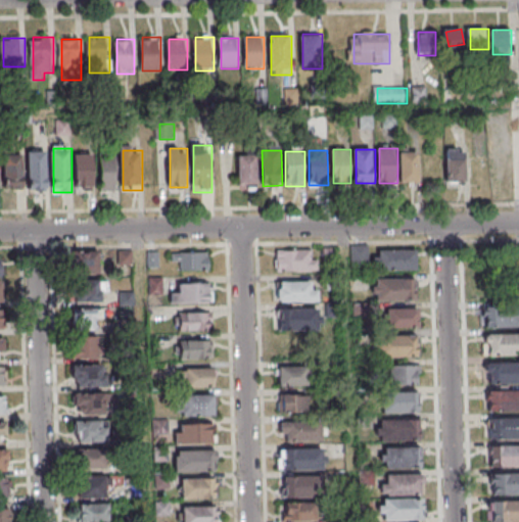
[(449,151),(449,185),(468,185),(468,151),(449,151)]
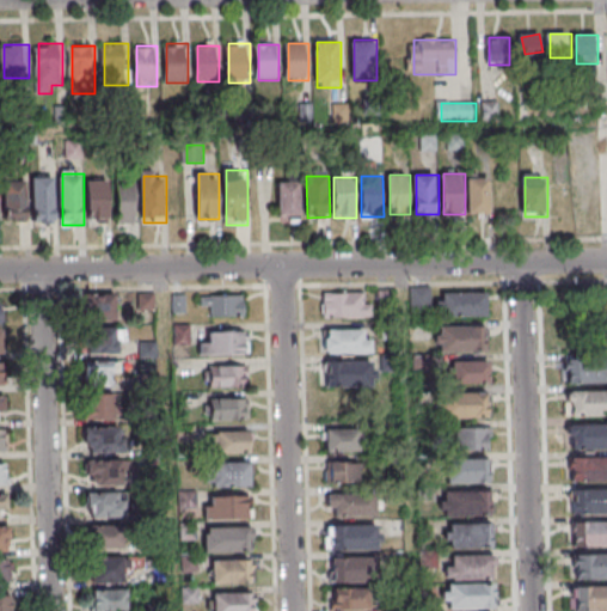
[(36,178),(36,222),(57,222),(57,178),(36,178)]
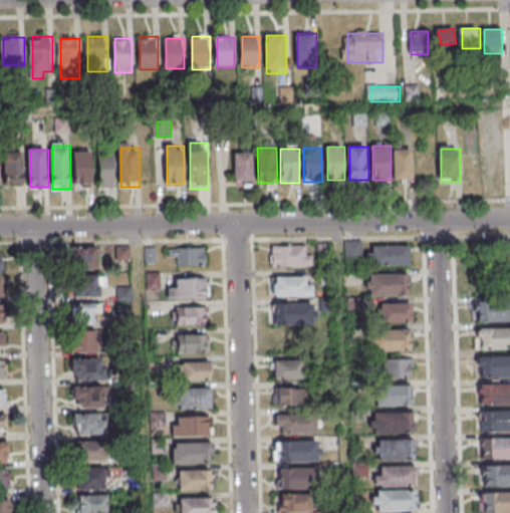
[(413,180),(413,150),(396,150),(396,180),(413,180)]
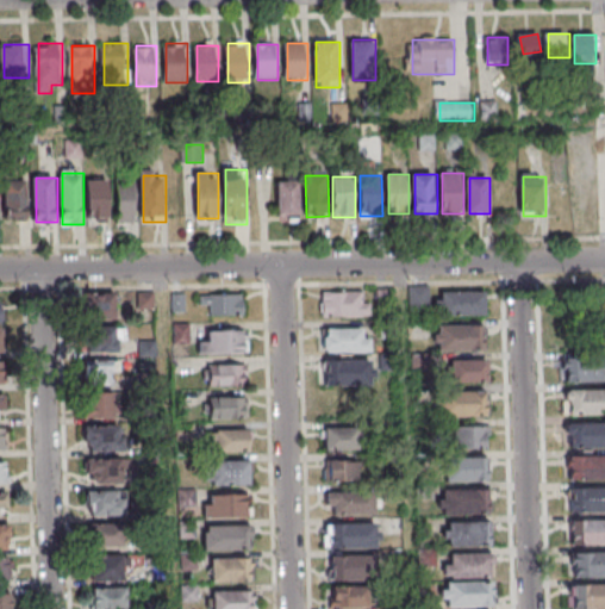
[(29,180),(6,180),(6,221),(29,221),(29,180)]
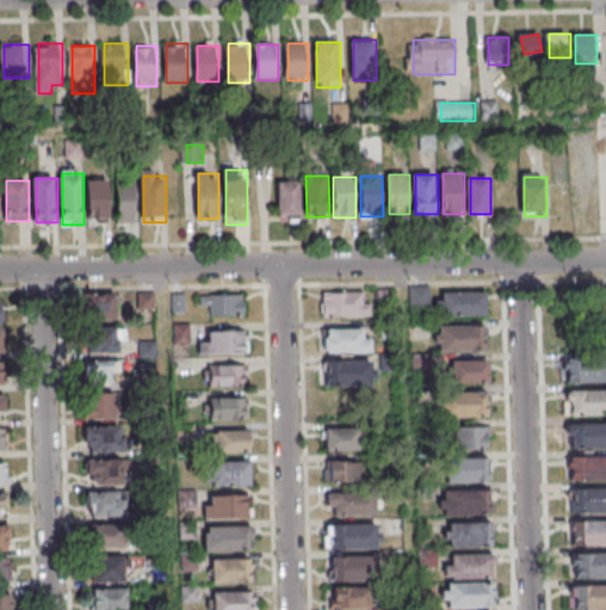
[(88,222),(111,222),(111,180),(88,180),(88,222)]
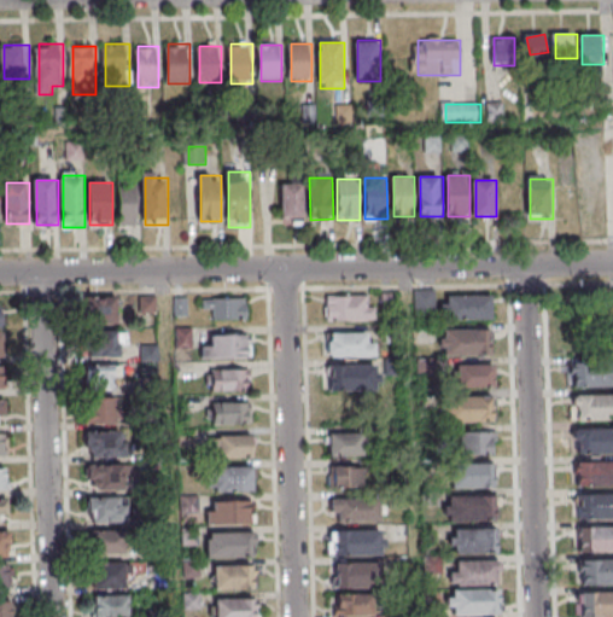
[(284,182),(284,225),(304,225),(304,182),(284,182)]
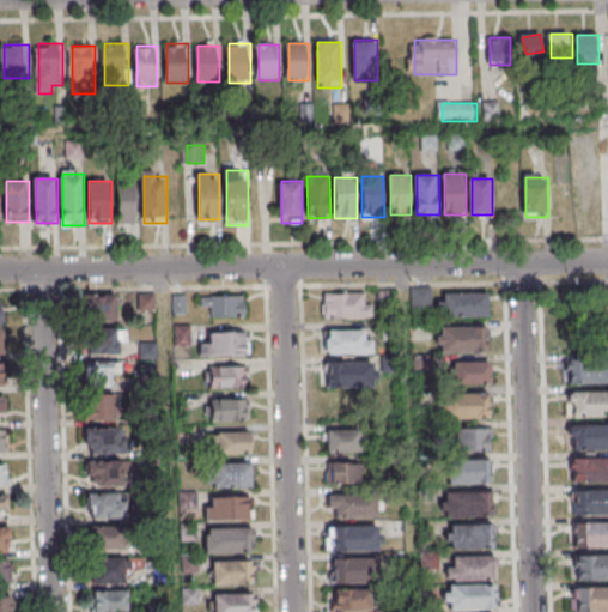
[(139,226),(139,186),(120,186),(120,226),(139,226)]
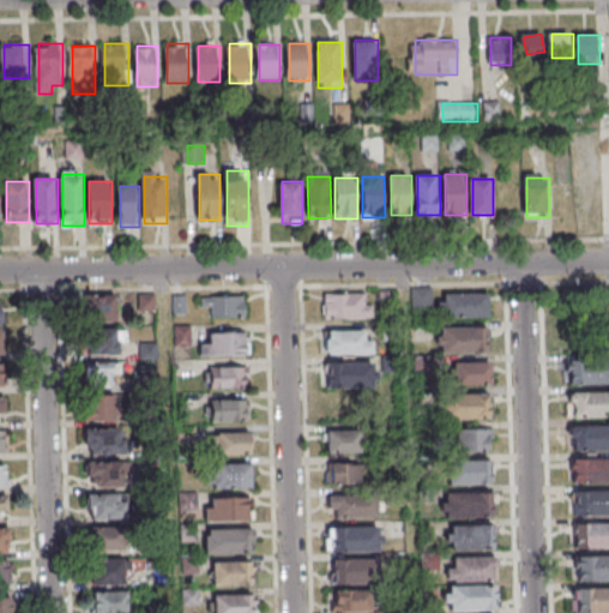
[(436,312),(436,290),(417,290),(417,312),(436,312)]
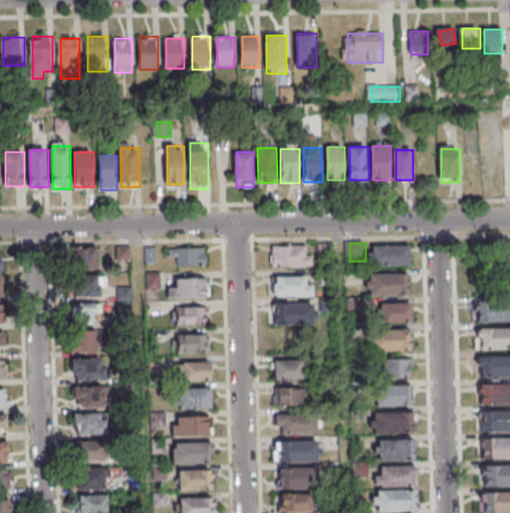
[(315,267),(315,256),(307,256),(307,246),(274,247),(274,267),(315,267)]
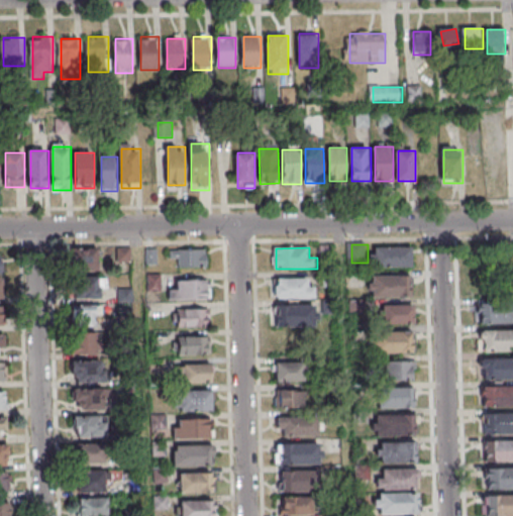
[(414,248),(377,248),(377,268),(414,268),(414,248)]
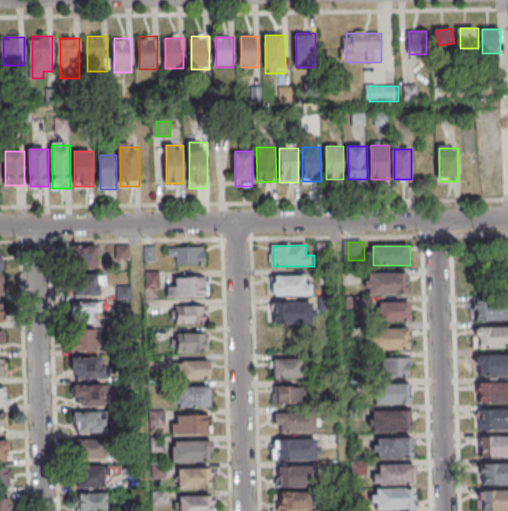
[(132,247),(119,247),(119,260),(132,260),(132,247)]
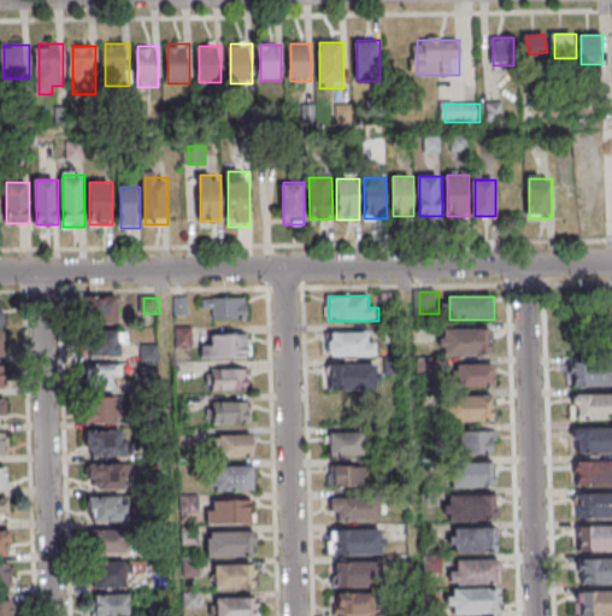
[(249,321),(249,298),(205,298),(205,310),(216,310),(216,321),(249,321)]
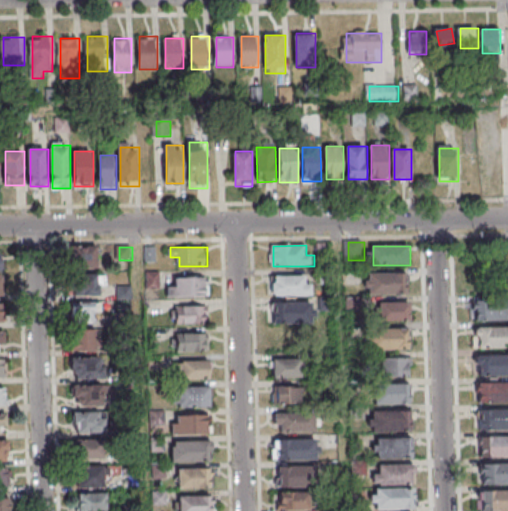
[(100,296),(100,248),(77,248),(77,296),(100,296)]
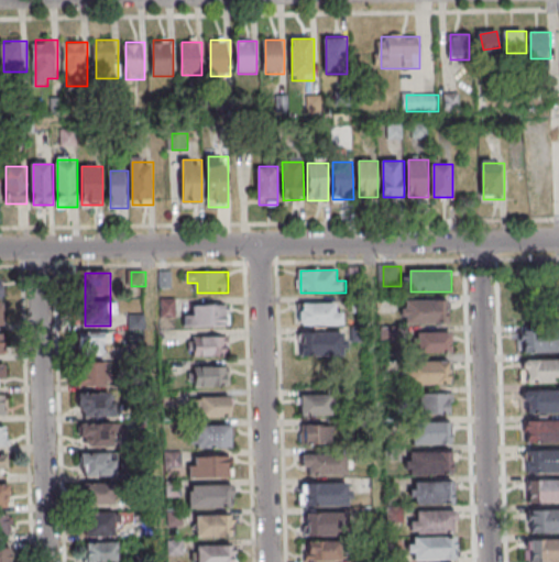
[(534,275),(534,302),(558,302),(558,275),(534,275)]
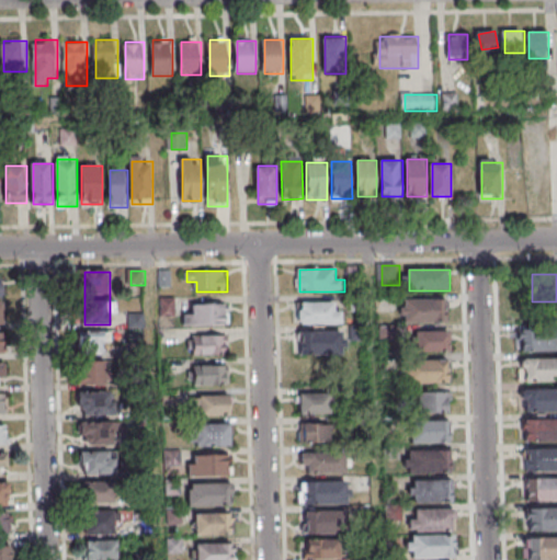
[(447,300),(405,300),(405,323),(447,323),(447,300)]
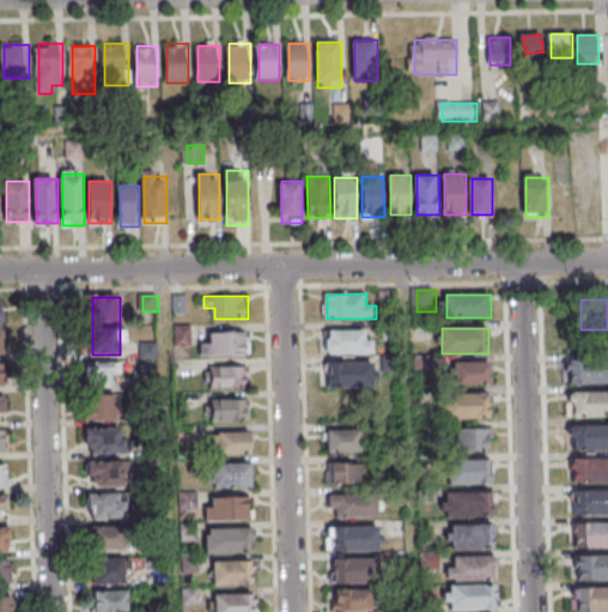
[(374,355),(374,331),(327,331),(327,355),(374,355)]
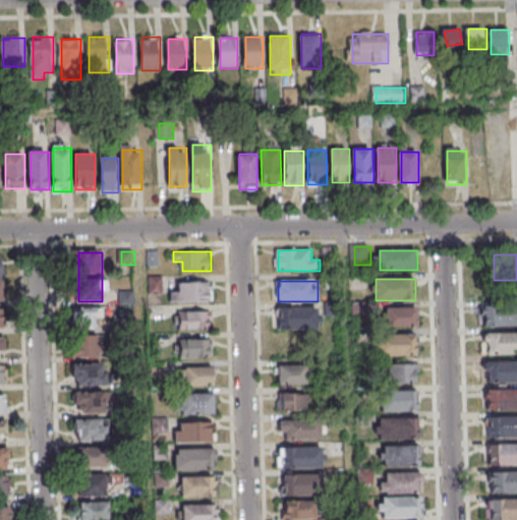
[(214,282),(172,282),(172,303),(214,303),(214,282)]
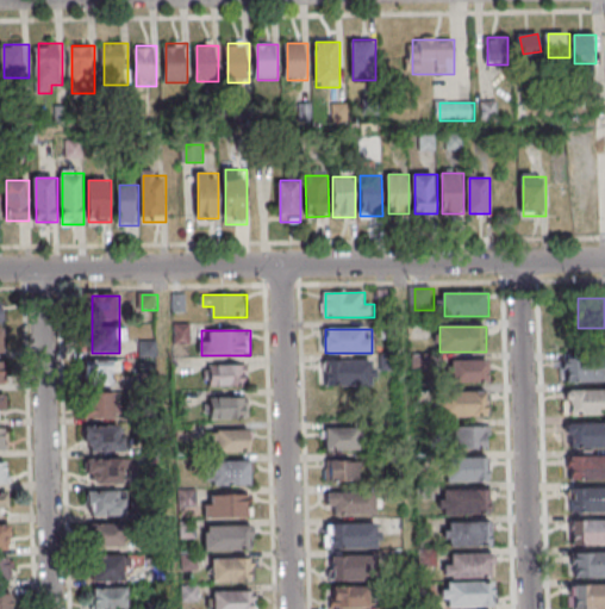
[(604,356),(568,358),(568,384),(604,383),(604,356)]
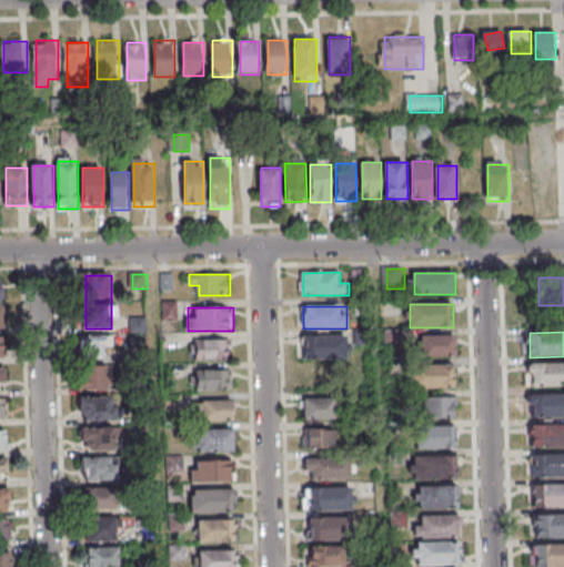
[(425,335),(425,357),(456,357),(456,335),(425,335)]
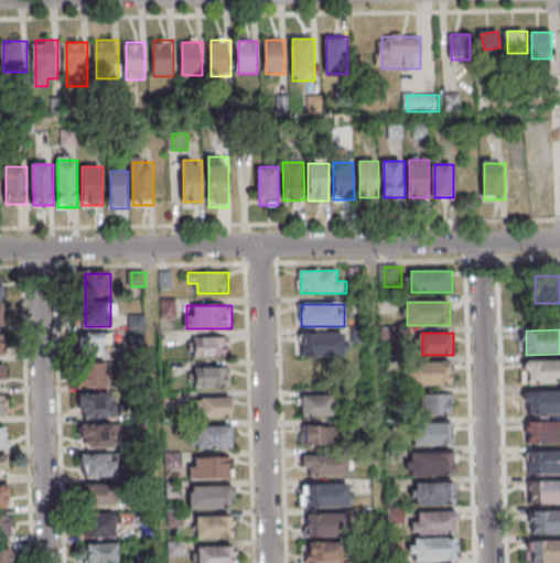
[(112,334),(85,334),(85,357),(112,357),(112,334)]
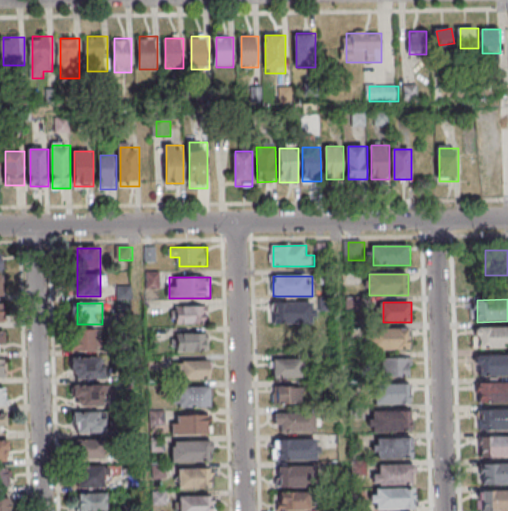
[(316,324),(316,303),(274,303),(274,324),(316,324)]
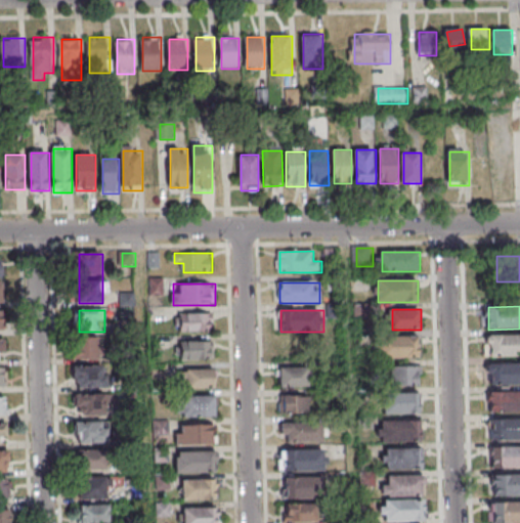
[(214,313),(181,313),(181,332),(214,332),(214,313)]
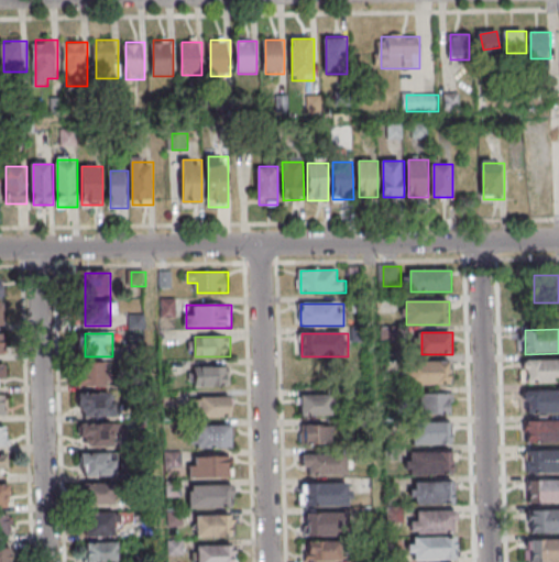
[(524,384),(558,383),(558,361),(524,361),(524,384)]
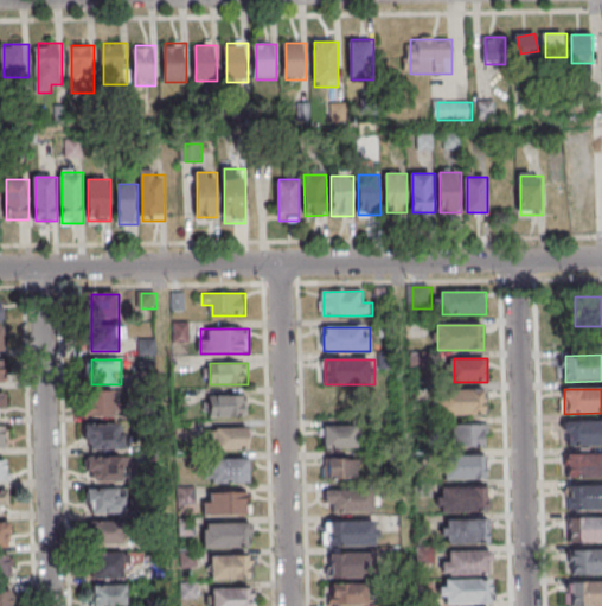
[(487,415),(487,390),(439,390),(439,415),(487,415)]
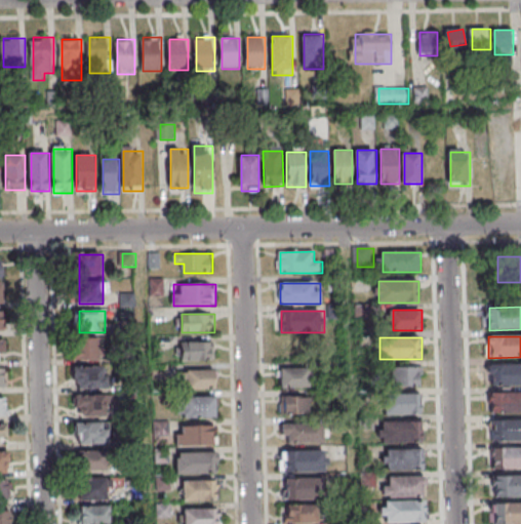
[(77,339),(77,358),(104,358),(104,339),(77,339)]
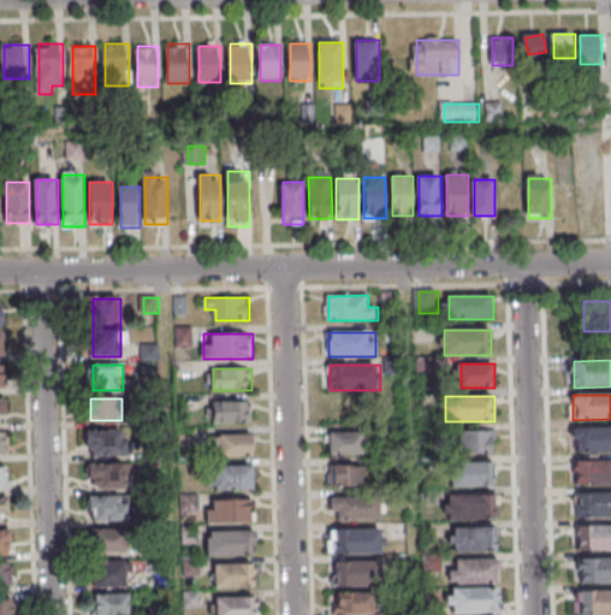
[(214,424),(251,424),(251,401),(214,401),(214,424)]
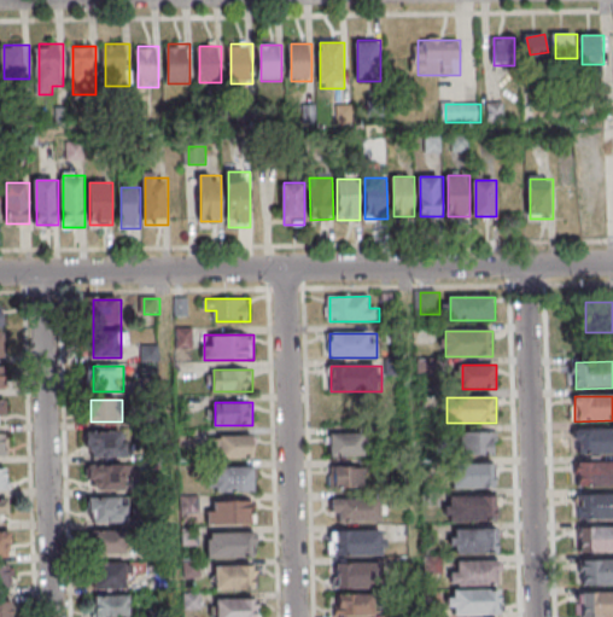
[(577,454),(612,453),(612,428),(577,429),(577,454)]
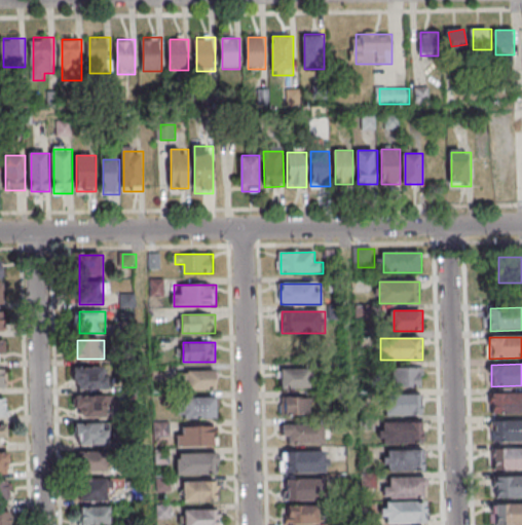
[(110,368),(76,368),(76,389),(110,389),(110,368)]
